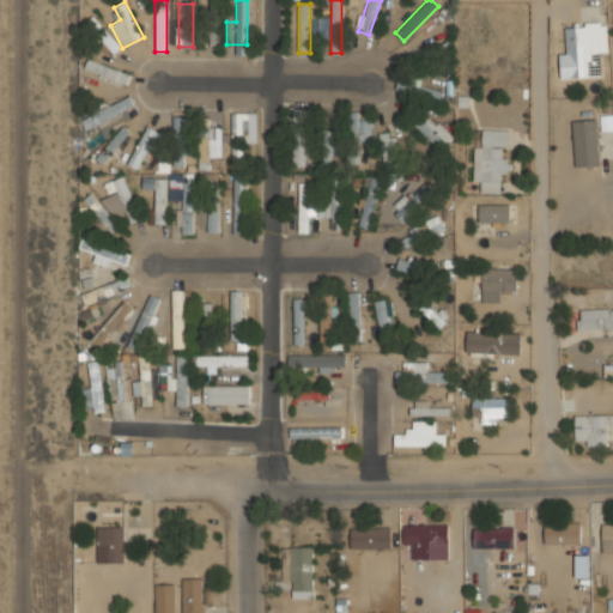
[(85,24),(113,54),(121,47),(93,16),(85,24)]
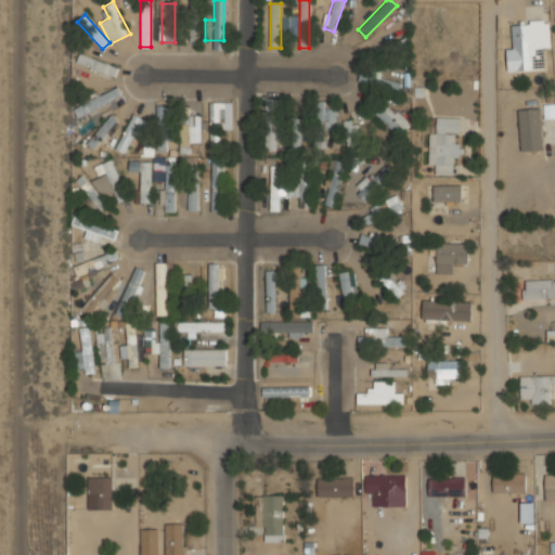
[(190,41),(198,41),(197,20),(190,20),(190,41)]
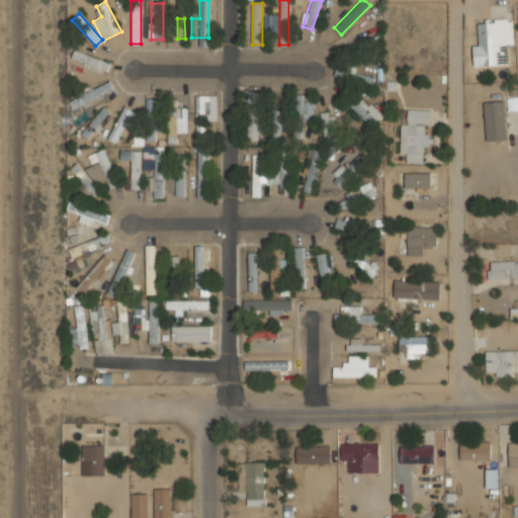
[(473,45),(473,67),(506,66),(506,45),(514,45),(514,19),(480,20),(481,45),(473,45)]
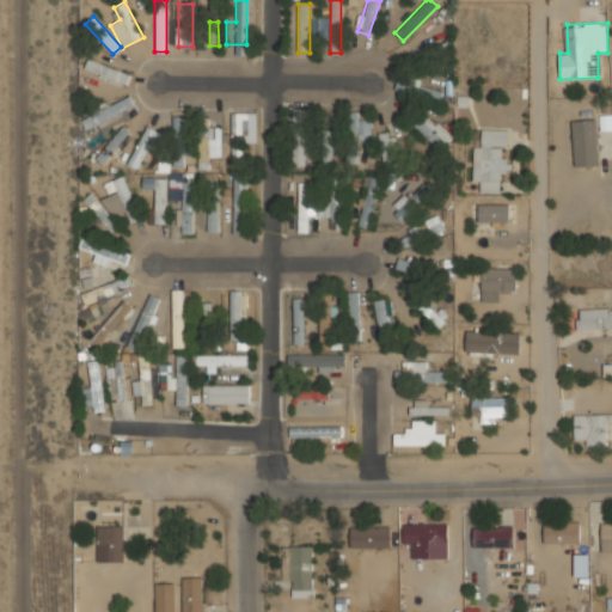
[(84,67),(123,89),(129,77),(91,56),(84,67)]
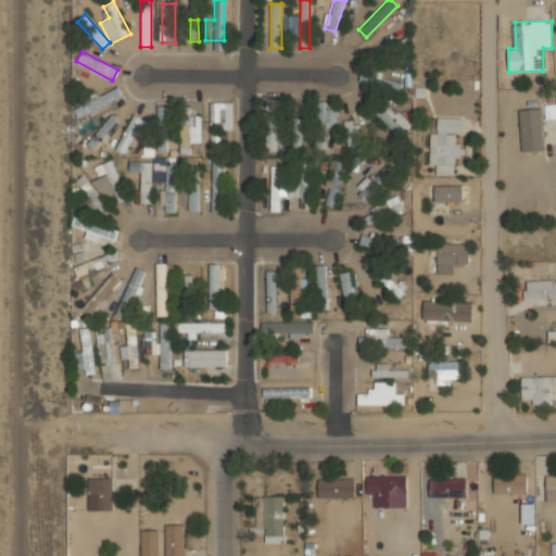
[(399,93),(402,85),(362,73),(359,81),(399,93)]
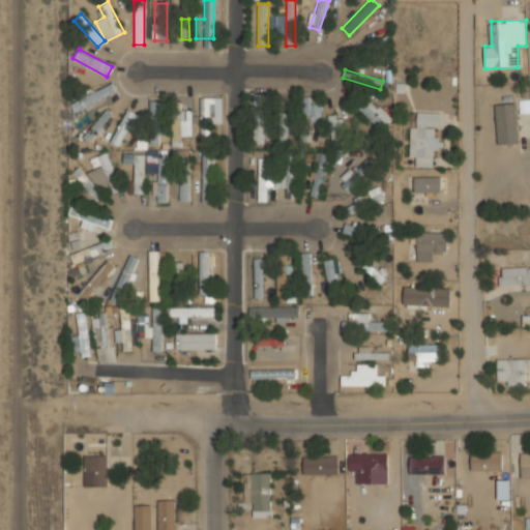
[(70,104),(75,113),(117,92),(112,83),(70,104)]
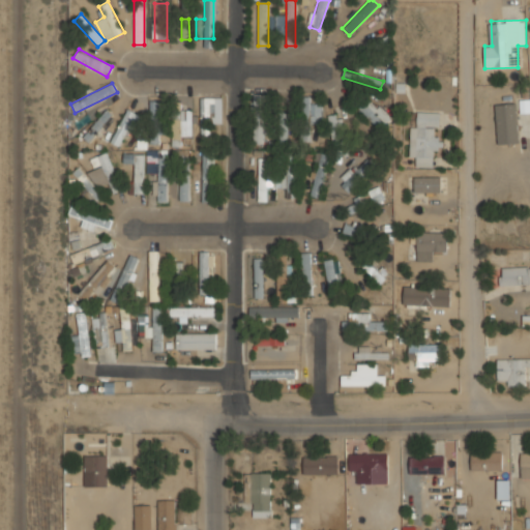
[(84,109),(90,118),(113,104),(108,94),(84,109)]
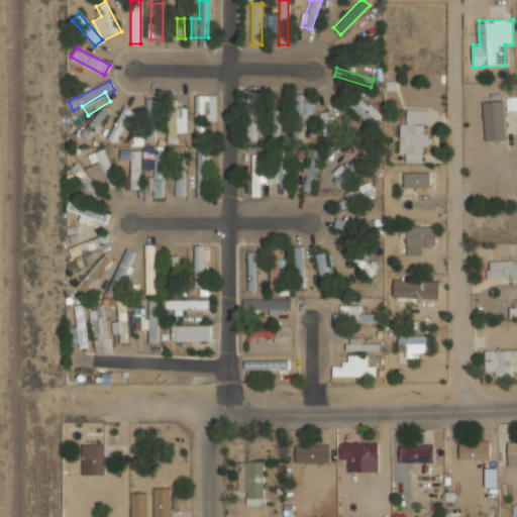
[(259,93),(247,93),(246,140),(257,140),(259,93)]
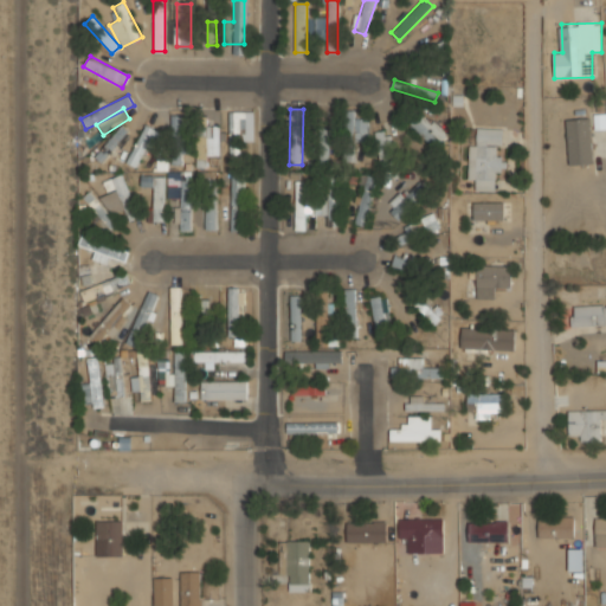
[(345,161),(354,161),(354,110),(345,110),(345,161)]
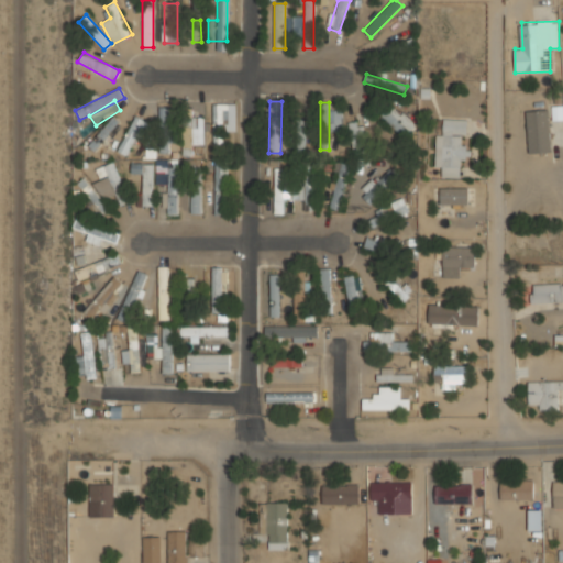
[(403,139),(414,128),(388,102),(377,113),(403,139)]
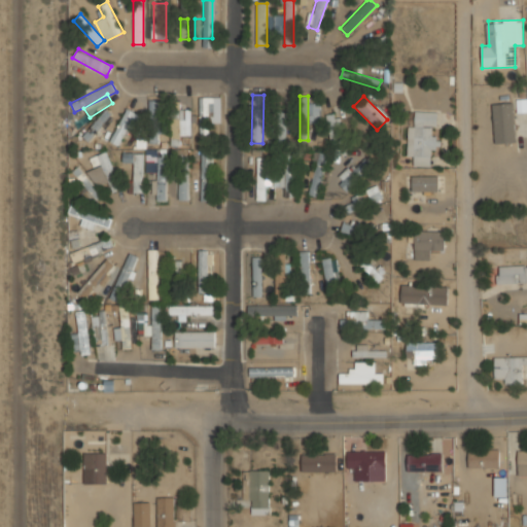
[(200,134),(209,134),(209,98),(200,98),(200,134)]
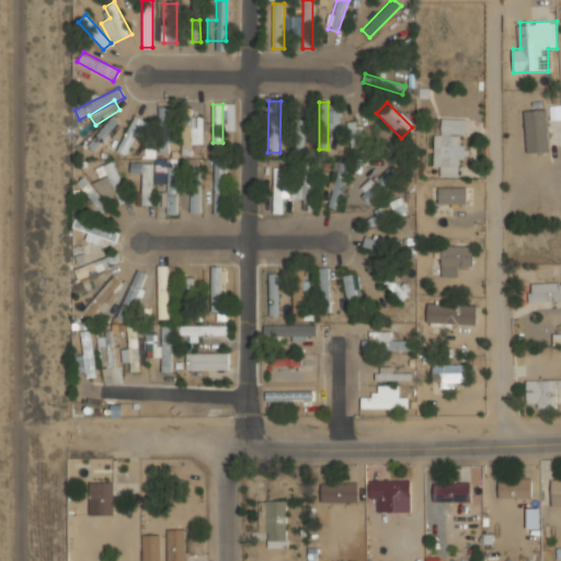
[(560,104),(549,105),(550,119),(560,118),(560,104)]
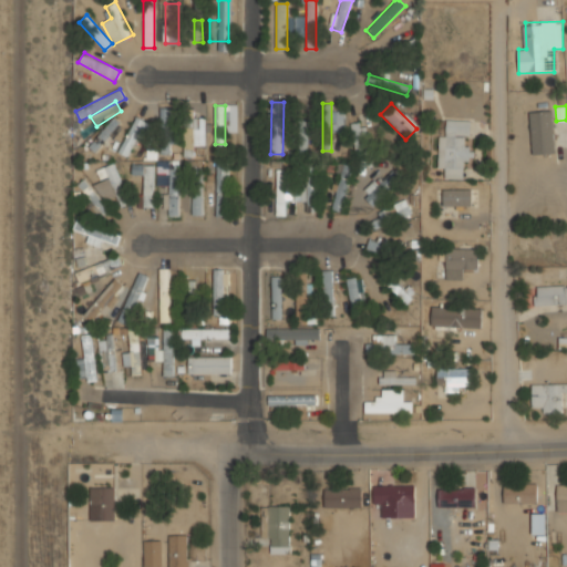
[(161,155),(173,155),(173,107),(161,107),(161,155)]
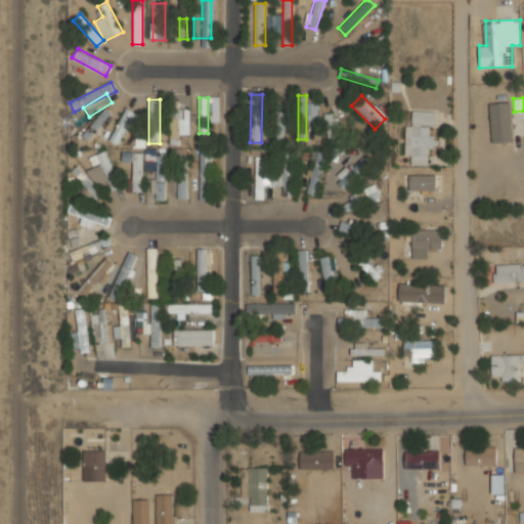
[(511,102),(500,103),(504,153),(514,151),(511,102)]
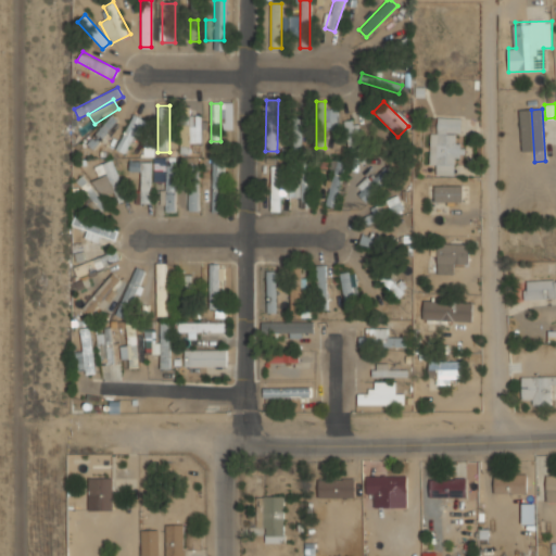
[(116,149),(125,154),(142,119),(134,115),(116,149)]
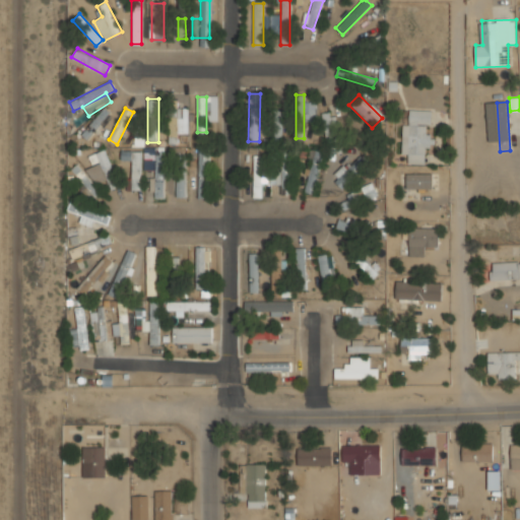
[(80,134),(86,140),(111,115),(105,109),(80,134)]
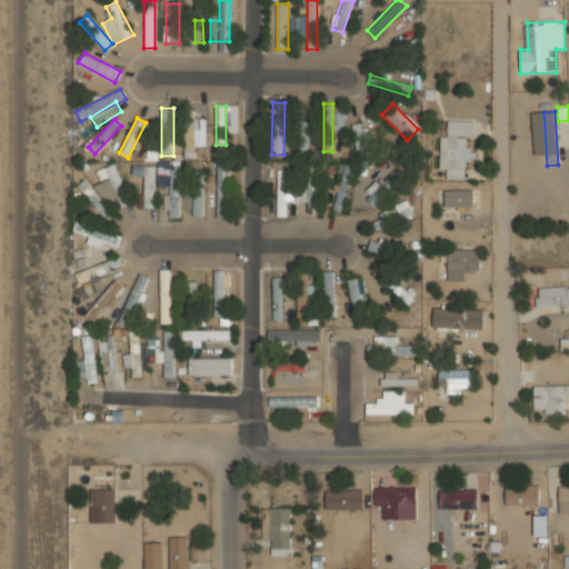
[(195,129),(201,129),(201,119),(186,119),(186,157),(195,157),(195,129)]
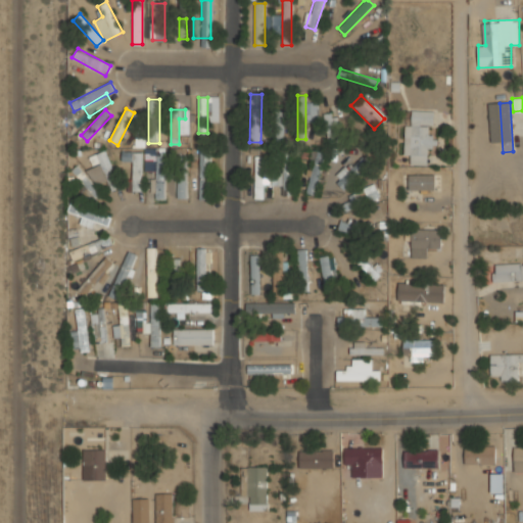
[(275,142),(285,142),(285,111),(275,111),(275,142)]
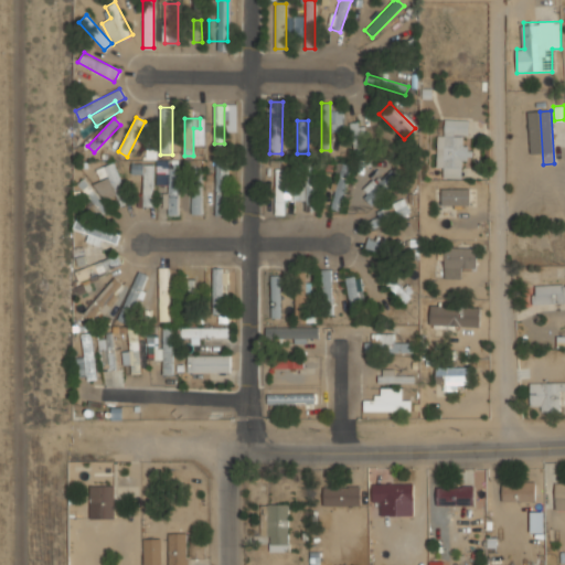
[(363,123),(351,123),(352,149),(364,148),(363,123)]
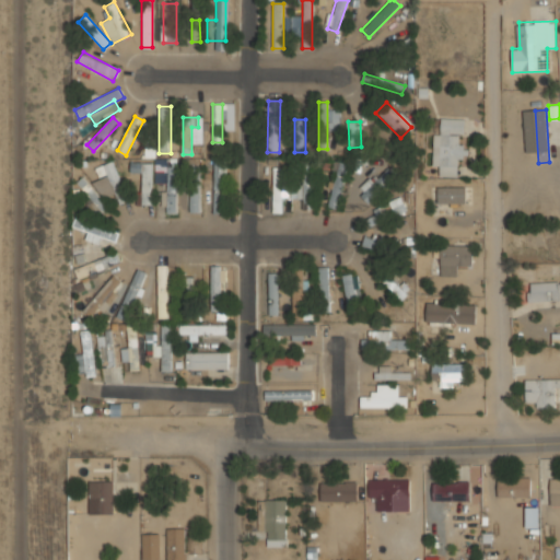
[(440,177),(459,177),(461,133),(464,133),(464,121),(442,121),(441,137),(433,136),(432,166),(440,167),(440,177)]
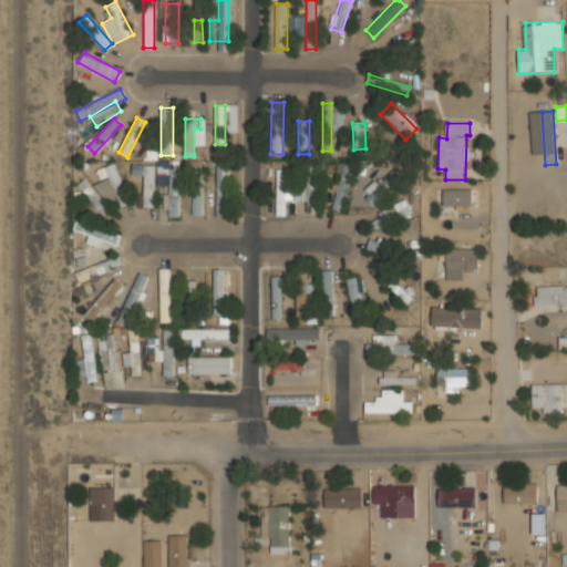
[(179,215),(179,162),(157,161),(157,174),(166,174),(166,215),(179,215)]
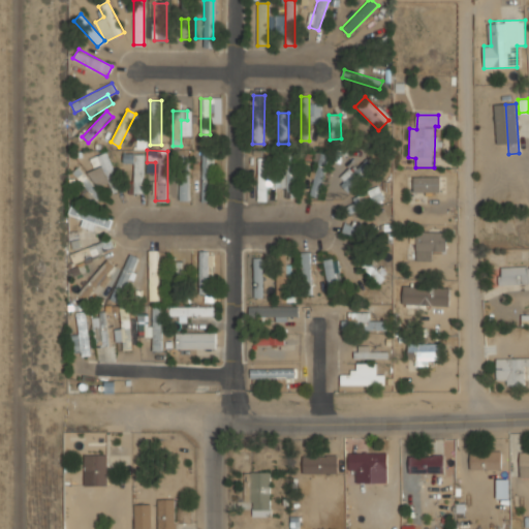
[(201,203),(213,203),(213,151),(201,151),(201,203)]
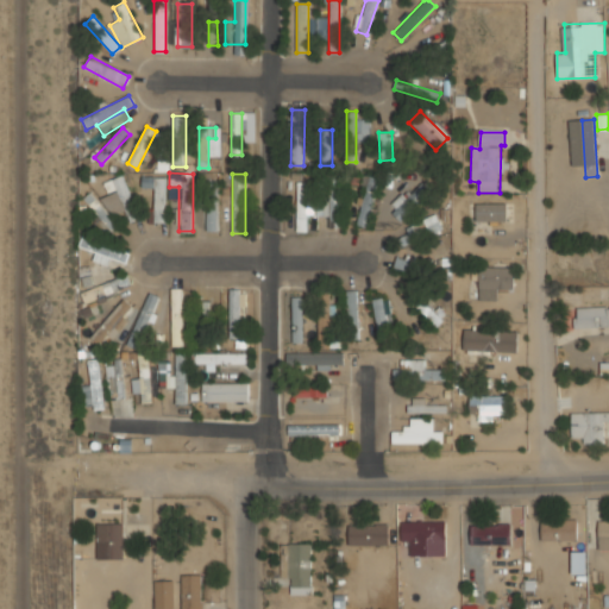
[(102,199),(112,217),(124,211),(130,223),(140,218),(121,176),(112,181),(117,192),(102,199)]
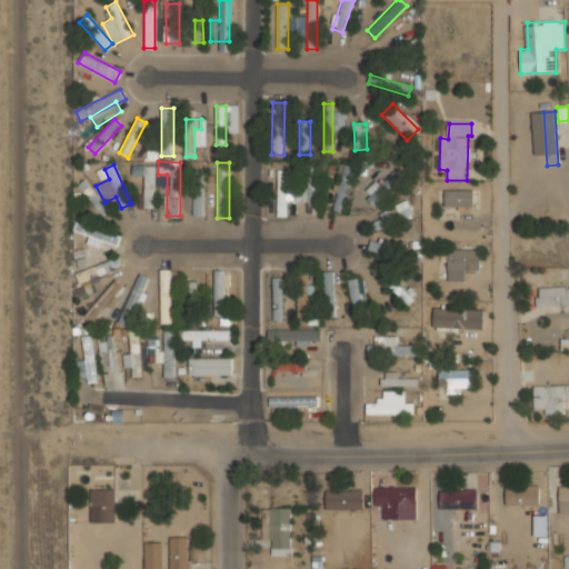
[(132,175),(145,175),(145,208),(155,208),(155,165),(132,165),(132,175)]
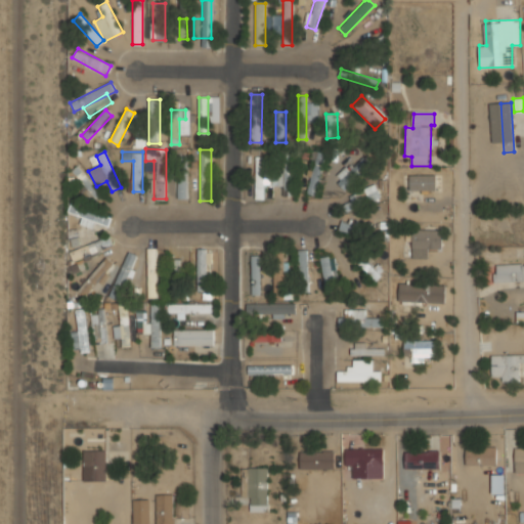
[(319,195),(321,151),(310,151),(308,194),(319,195)]
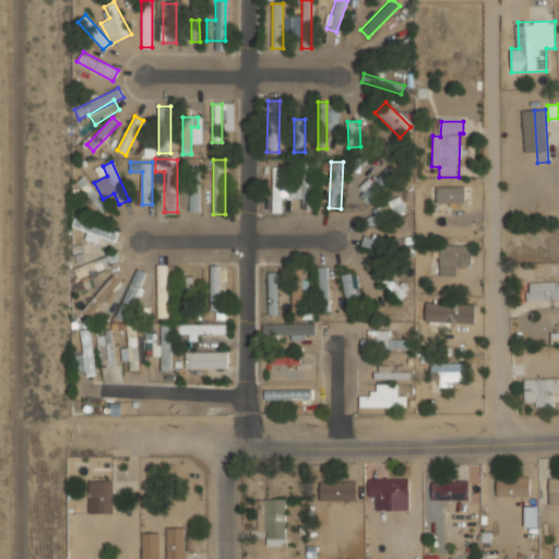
[(311,209),(311,163),(299,163),(299,200),(302,200),(302,209),(311,209)]
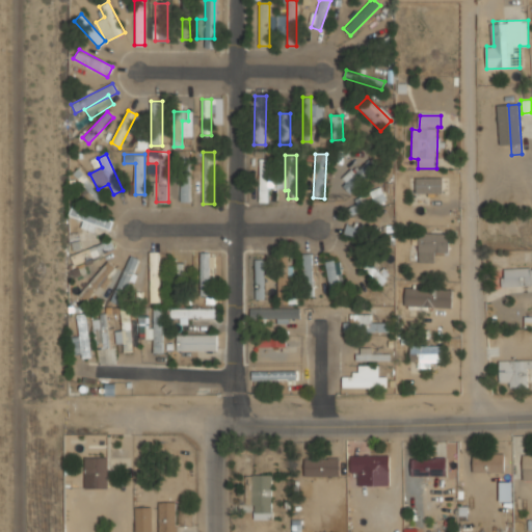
[(259,203),(269,203),(269,160),(259,160),(259,203)]
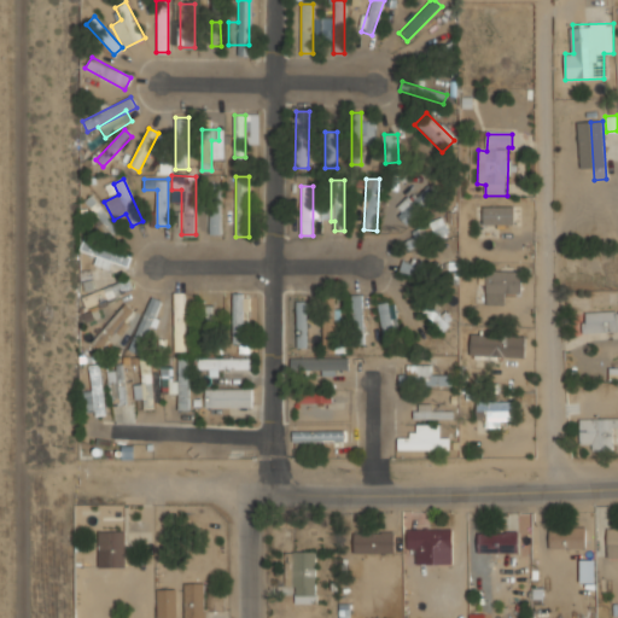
[(209,235),(221,235),(221,188),(209,188),(209,235)]
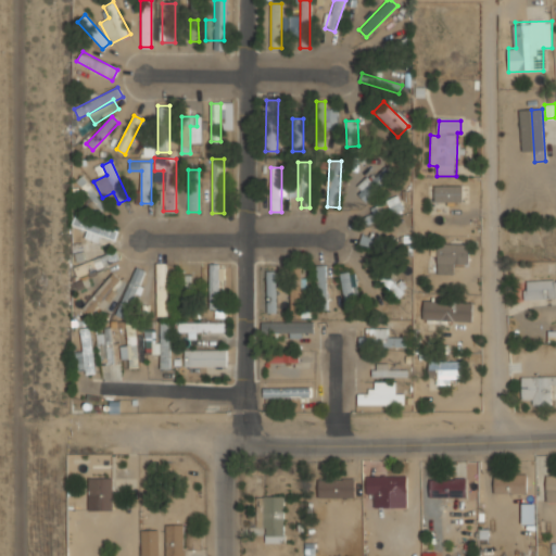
[(366,202),(382,184),(370,173),(354,190),(366,202)]
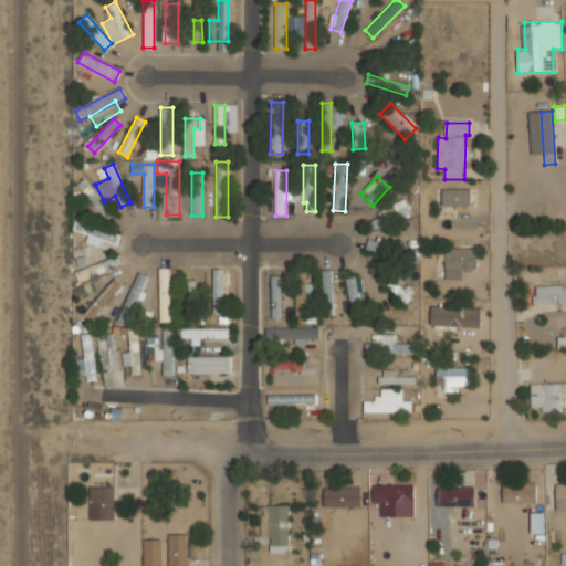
[(108,209),(85,178),(79,184),(101,215),(108,209)]
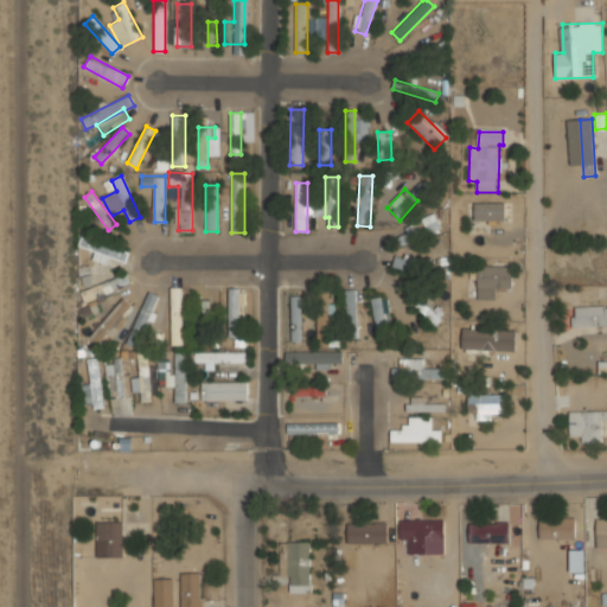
[(505,221),(505,203),(474,203),(474,221),(505,221)]
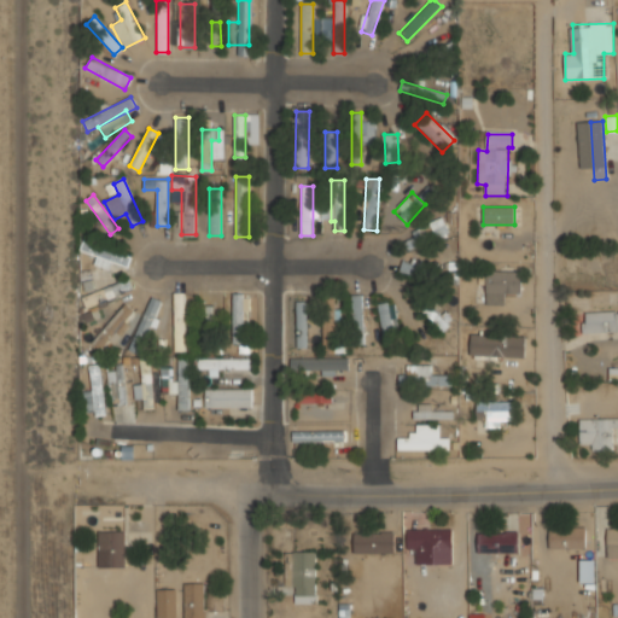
[(130,254),(82,243),(80,251),(97,255),(94,266),(110,269),(112,263),(127,267),(130,254)]
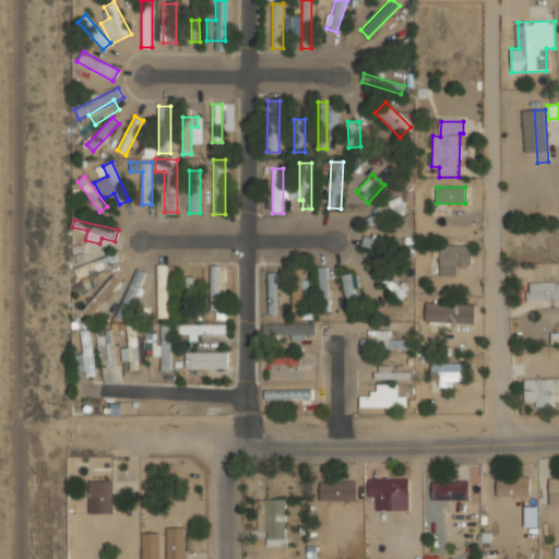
[(363,245),(379,251),(381,242),(365,237),(363,245)]
